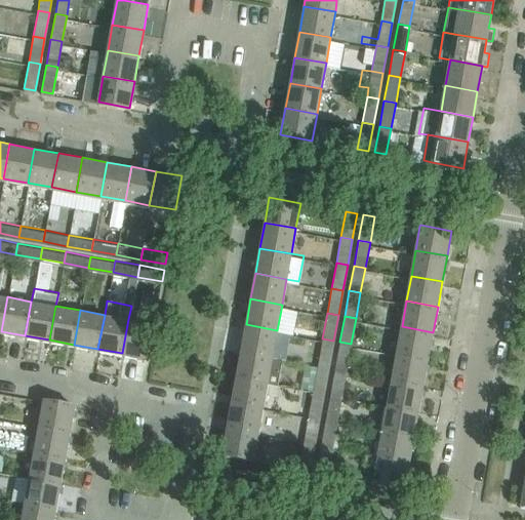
[(122,353),(148,358),(154,323),(128,319),(122,353)]
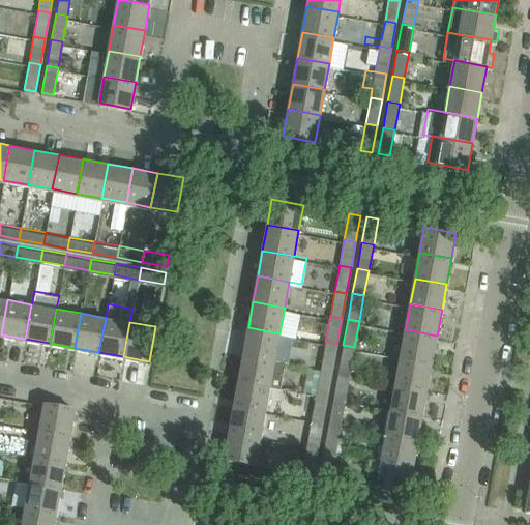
[(275,358),(280,333),(248,327),(243,353),(275,358)]
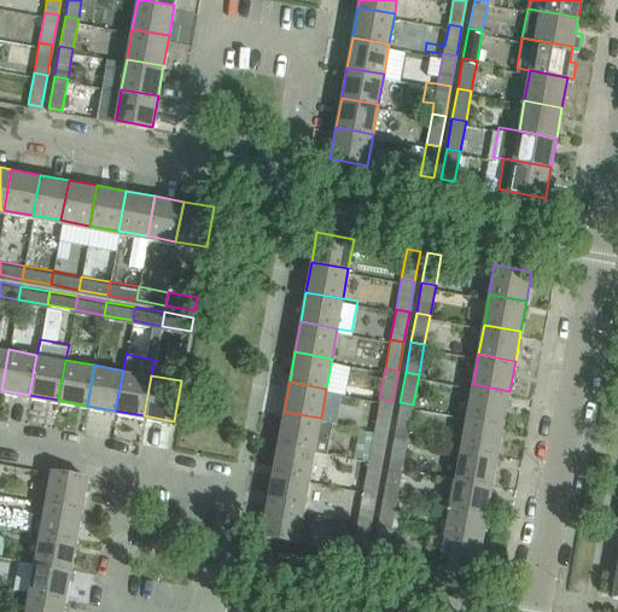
[(505,421),(509,391),(473,384),(467,414),(505,421)]
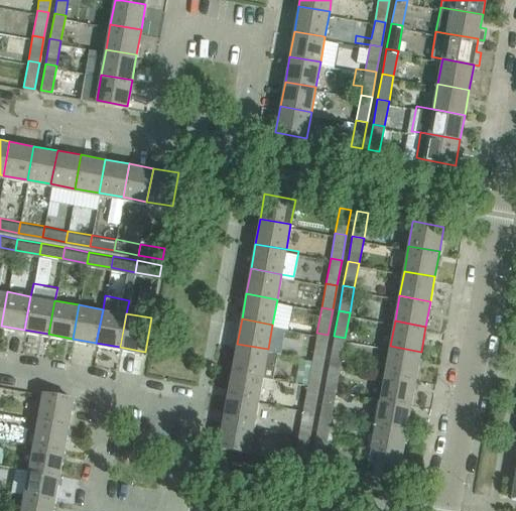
[(316,333),(312,358),(324,360),(328,335),(316,333)]
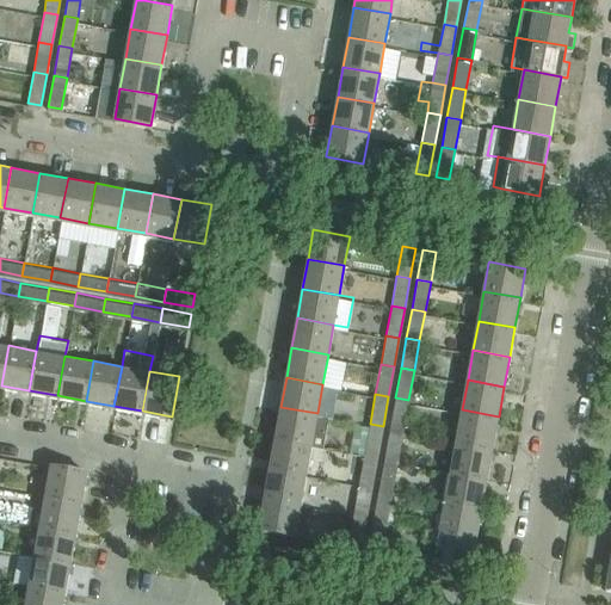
[(403,430),(408,400),(395,397),(390,427),(403,430)]
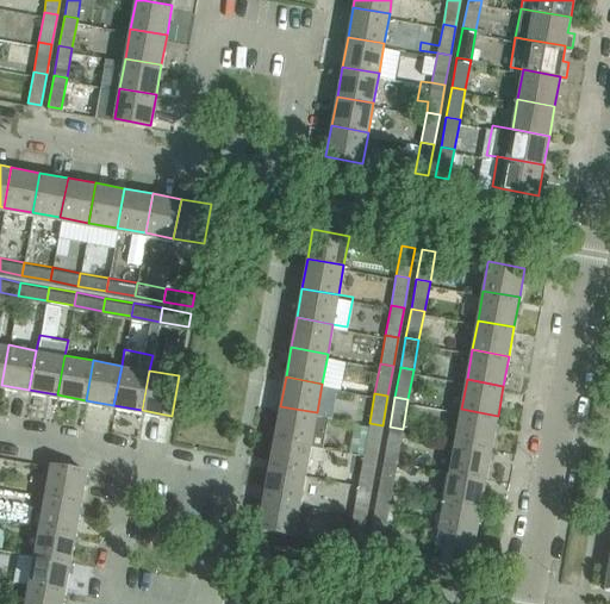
[(280,406),(275,436),(311,442),(323,444),(328,415),(317,412),(280,406)]
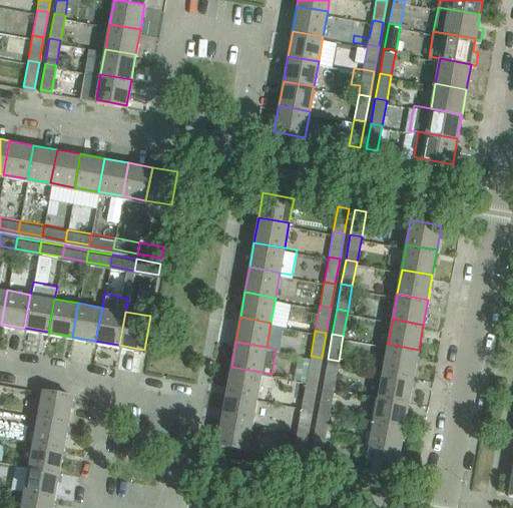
[(384,369),(414,374),(419,350),(388,344),(384,369)]
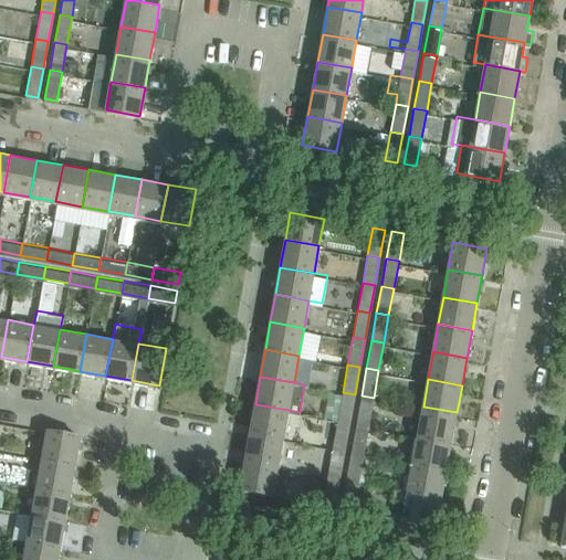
[(343,392),(337,420),(349,422),(355,394),(343,392)]
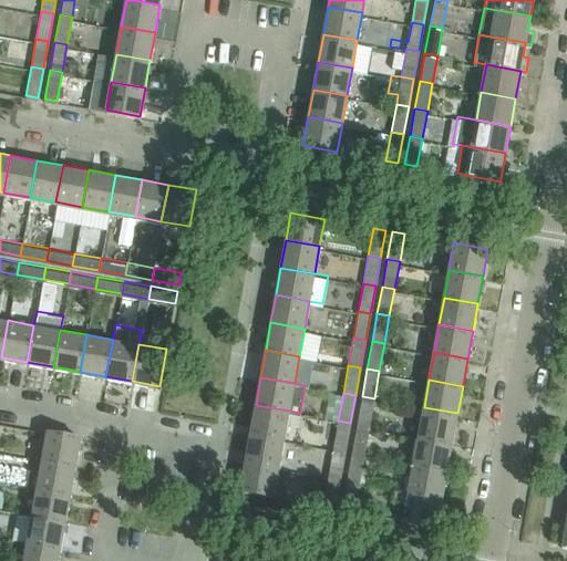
[(362,396),(357,424),(369,426),(374,398),(362,396)]
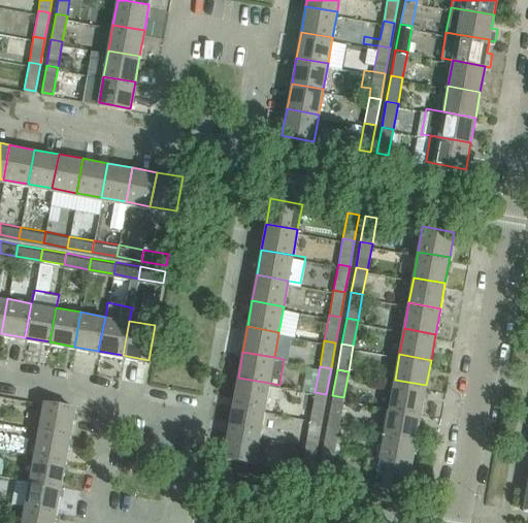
[(265,409),(269,383),(238,378),(233,402),(265,409)]
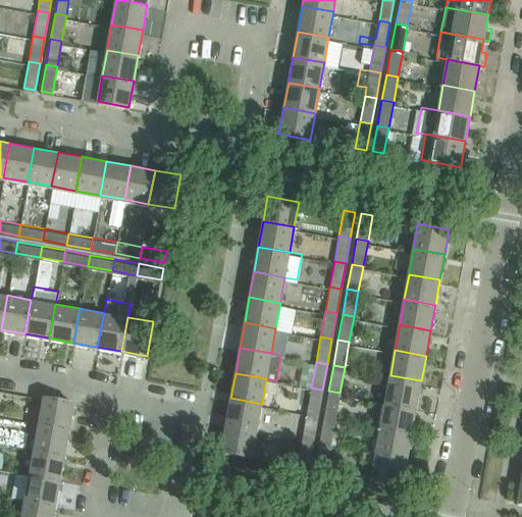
[(417,406),(421,380),(390,375),(385,401),(417,406)]
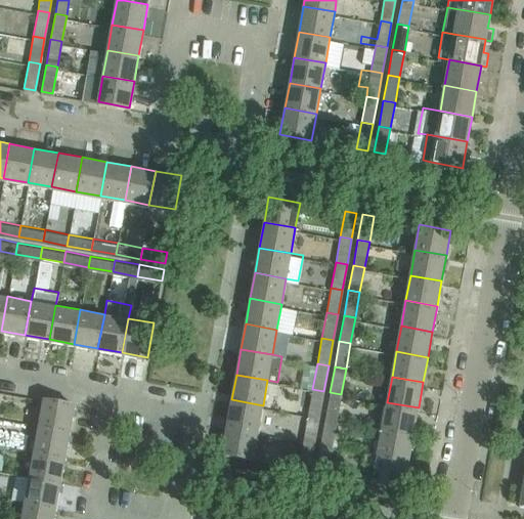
[(319,417),(323,391),(312,389),(308,415),(319,417)]
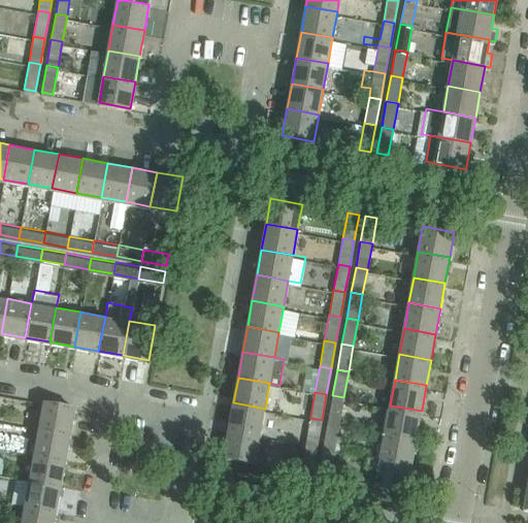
[(339,422),(343,397),(332,395),(328,420),(339,422)]
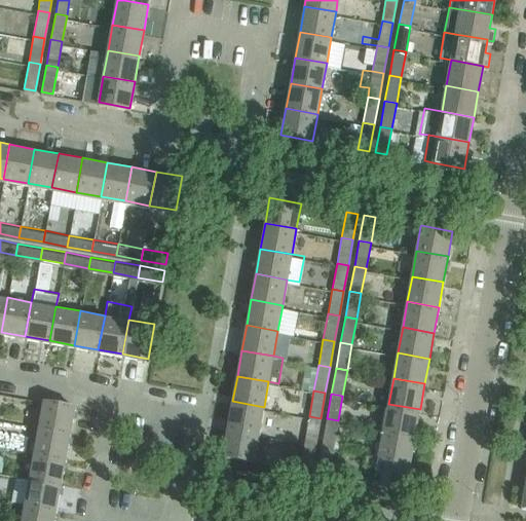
[(71,432),(76,405),(44,399),(44,400),(39,425),(71,432)]
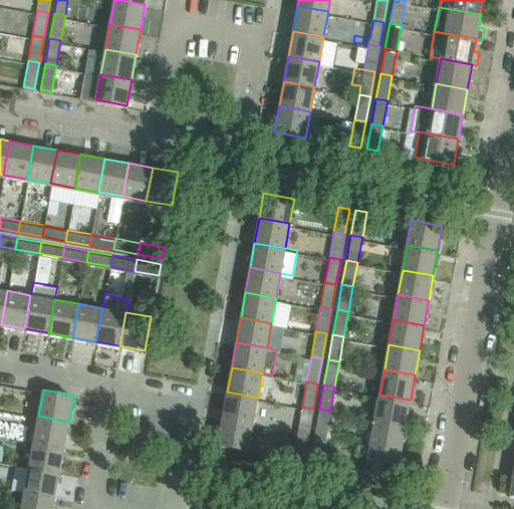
[(227,392),(223,417),(253,423),(258,398),(227,392)]
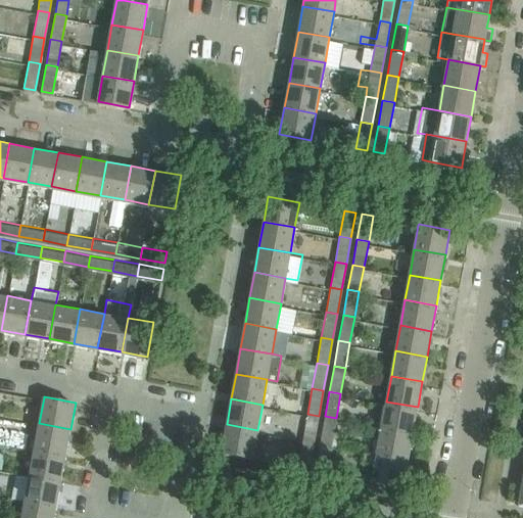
[(382,427),(413,432),(418,407),(386,402),(382,427)]
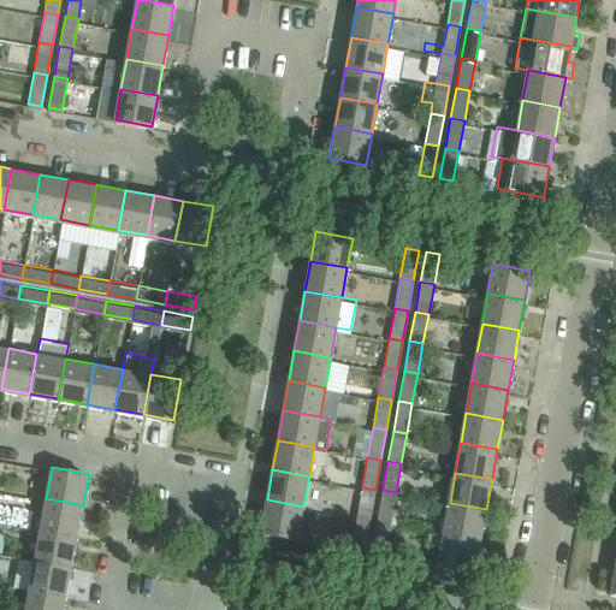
[(369,520),(375,490),(362,487),(356,517),(369,520)]
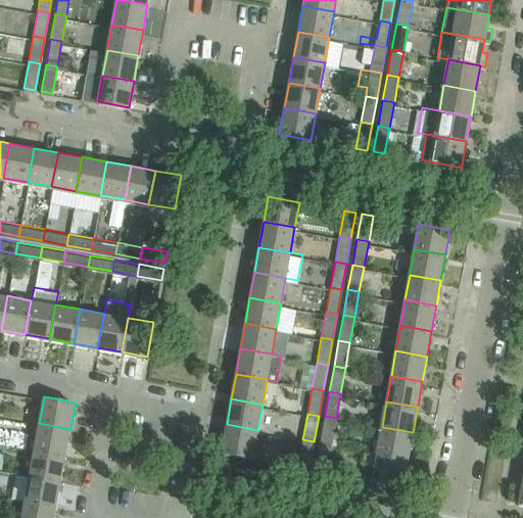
[(325,416),(320,441),(331,443),(336,418),(325,416)]
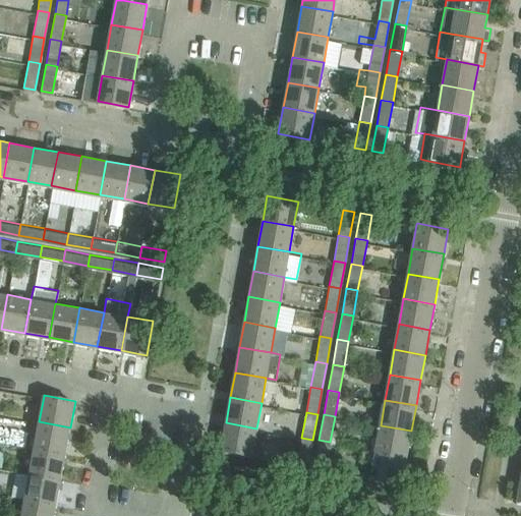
[(39,421),(35,447),(65,452),(70,427),(39,421)]
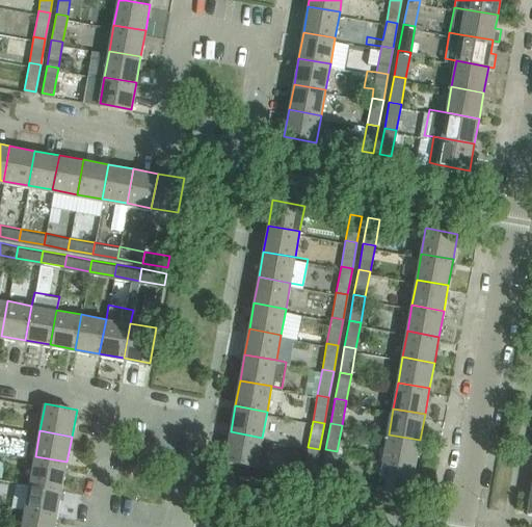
[(231,431),(225,458),(257,465),(262,438),(231,431)]
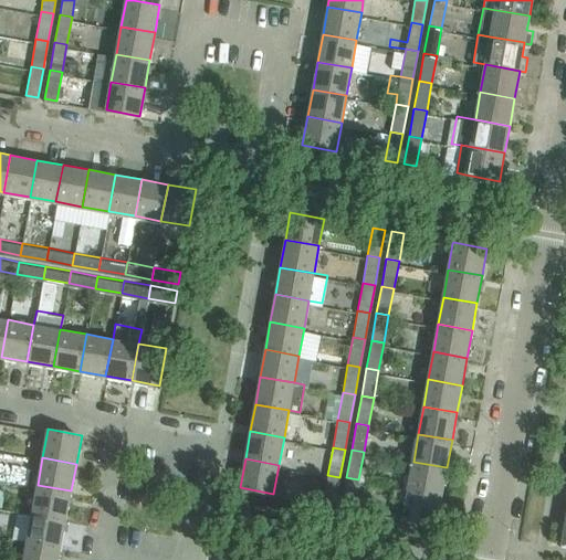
[(441,495),(447,467),(413,462),(408,488),(441,495)]
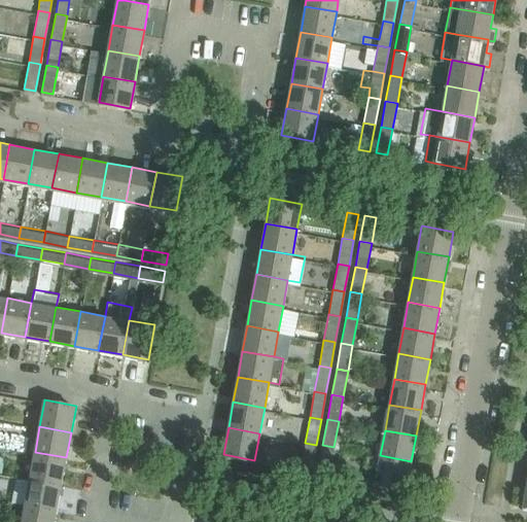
[(305,443),(301,468),(312,471),(316,445),(305,443)]
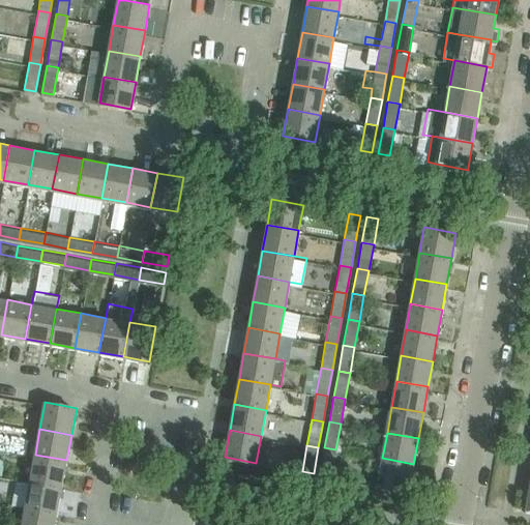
[(331,476),(335,449),(324,447),(320,474),(331,476)]
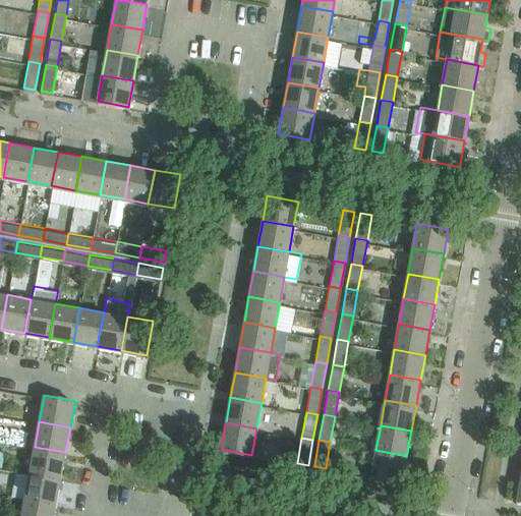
[(65,452),(35,447),(30,471),(61,477),(65,452)]
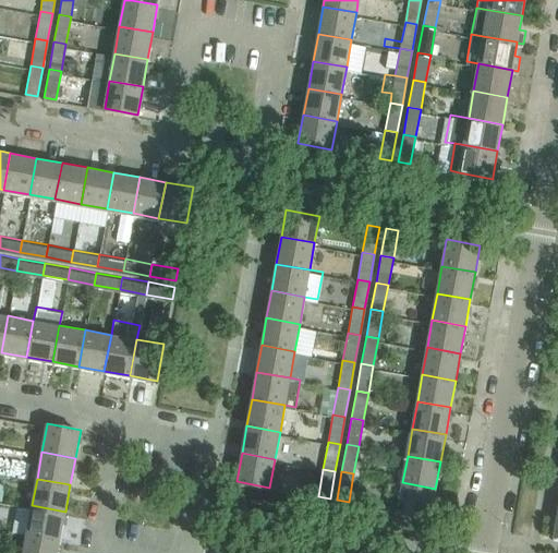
[(400,494),(397,511),(431,517),(431,516),(435,489),(402,482),(390,480),(388,492),(400,494)]
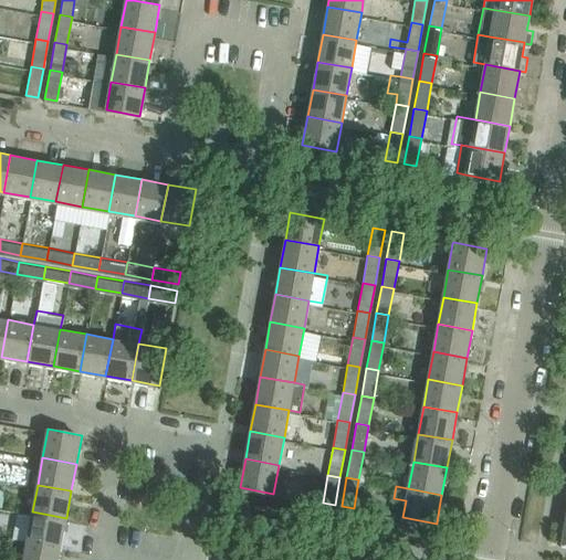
[(32,511),(28,539),(61,546),(66,518),(32,511)]
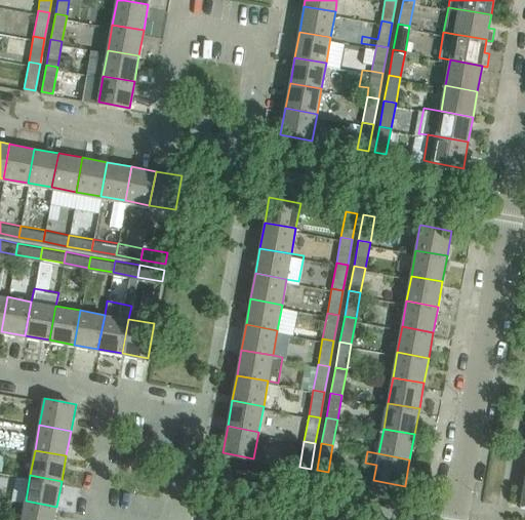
[(53,519),(56,507),(26,501),(22,519),(53,519)]
